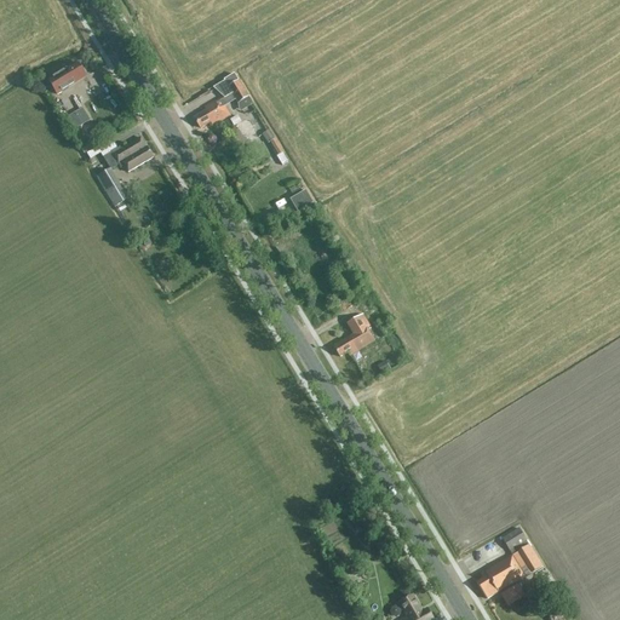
[(61,76),(49,84),(56,96),(68,89),(87,78),(79,64),(59,75),(61,76)]
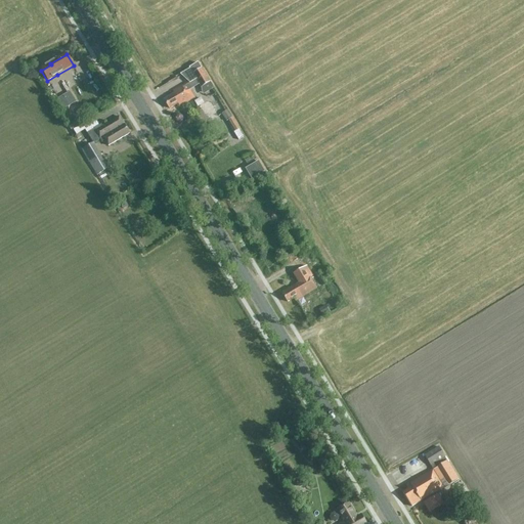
[(188,70),(192,76),(202,70),(198,63),(188,70)]
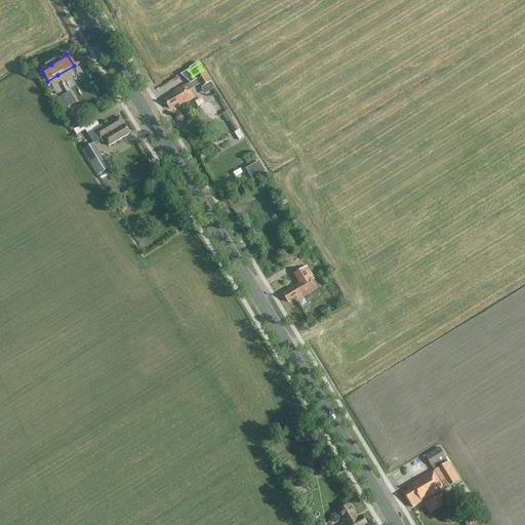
[(211,83),(202,70),(193,76),(201,89),(211,83)]
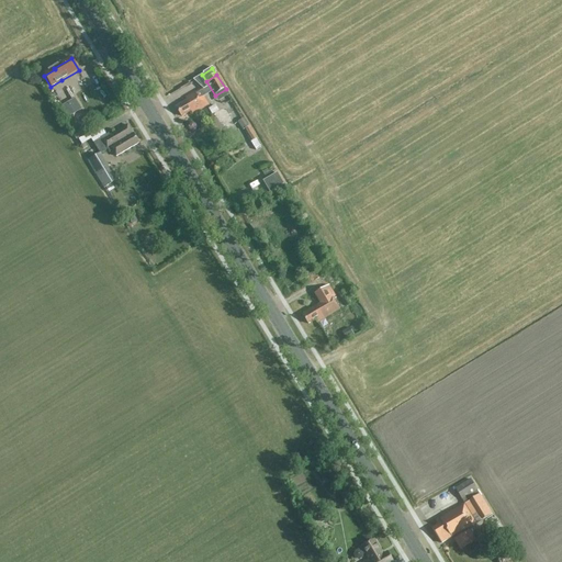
[(233,105),(239,104),(240,111),(244,110),(238,89),(229,91),(233,105)]
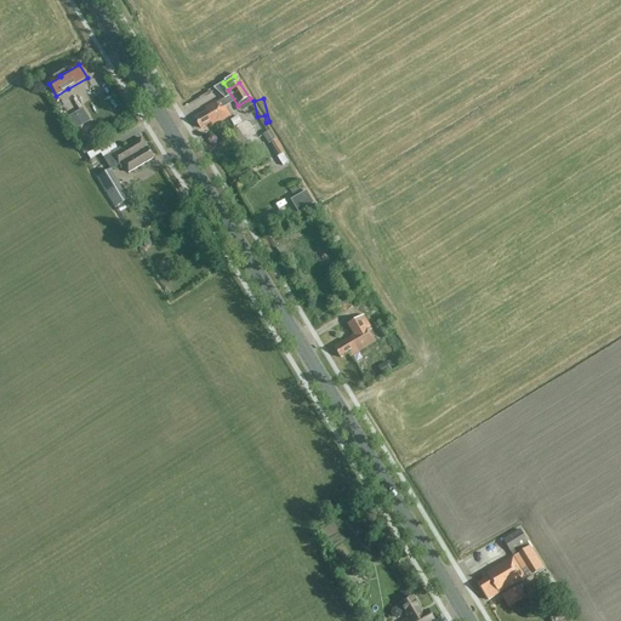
[(195,120),(201,130),(211,124),(214,127),(231,118),(226,109),(229,107),(224,100),(216,104),(209,108),(210,112),(195,120)]
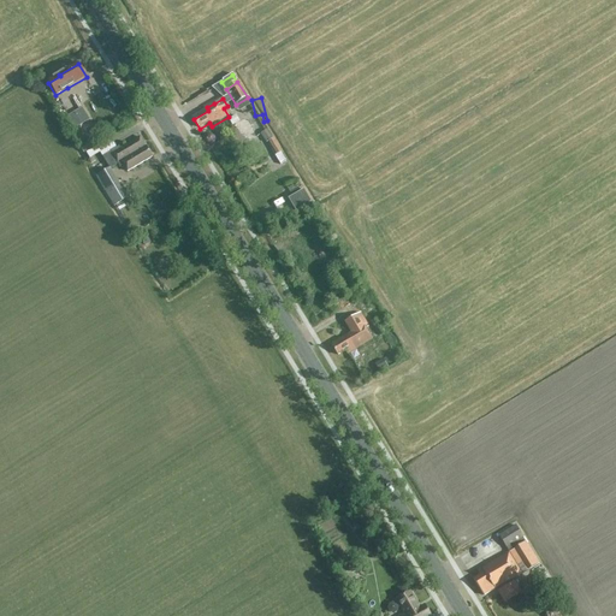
[(72,114),(65,118),(72,129),(73,131),(82,125),(89,122),(81,108),(75,112),(72,114)]
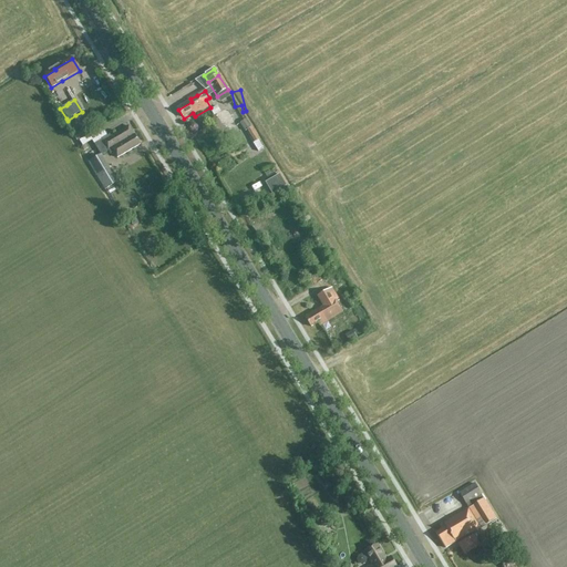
[(214,116),(220,113),(217,106),(210,111),(214,116)]
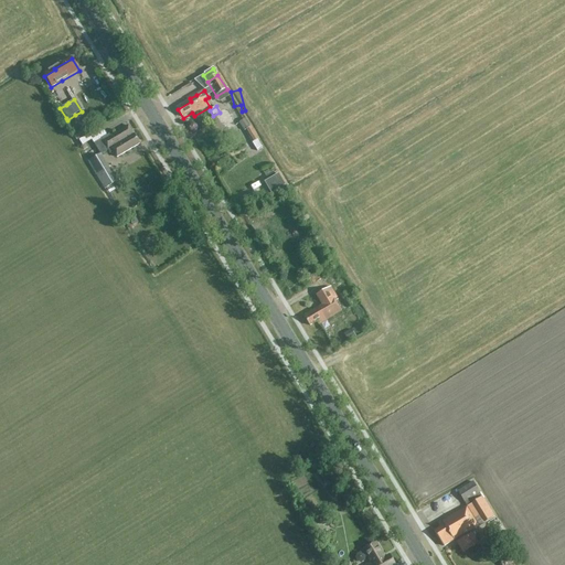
[(245,119),(238,124),(244,131),(252,144),(255,142),(257,141),(254,137),(251,129),(249,128),(245,119)]
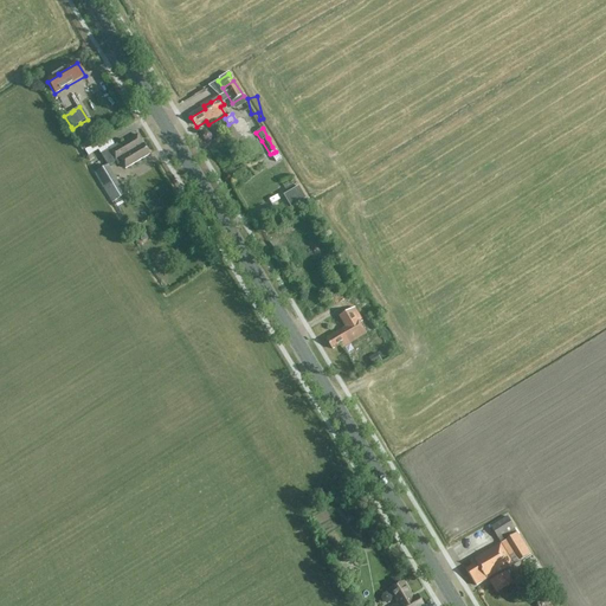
[(279,133),(274,136),(281,148),(287,144),(279,133)]
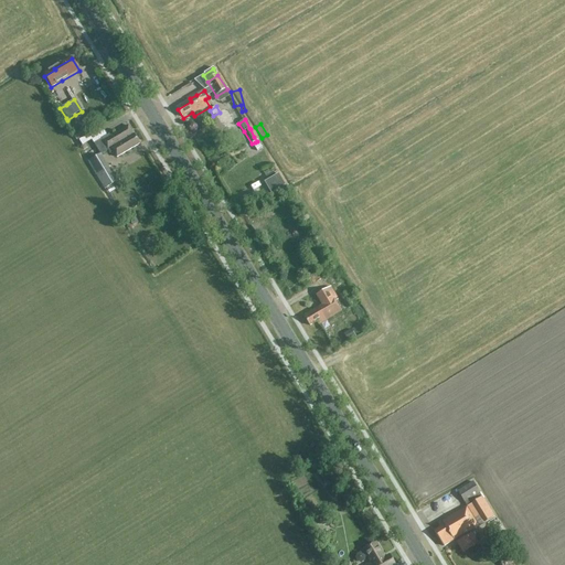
[(88,125),(73,136),(77,141),(92,131),(88,125)]
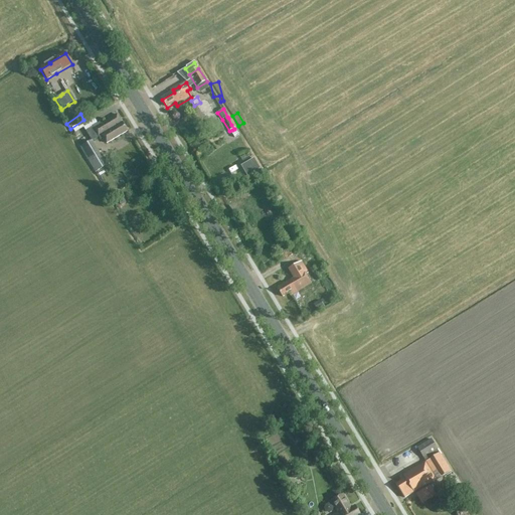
[(101,141),(104,139),(106,143),(126,131),(121,122),(116,114),(100,124),(99,122),(86,130),(93,141),(99,138),(101,141)]
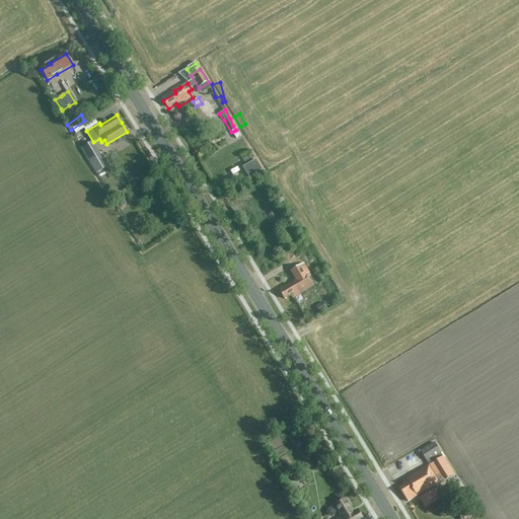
[(245,125),(241,129),(247,135),(251,132),(245,125)]
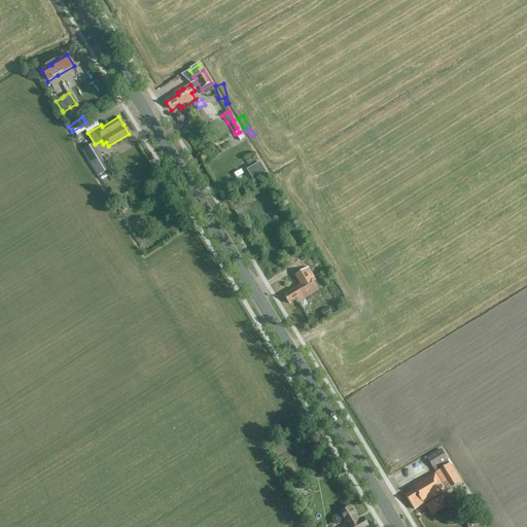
[(98,177),(110,170),(95,144),(82,151),(98,177)]
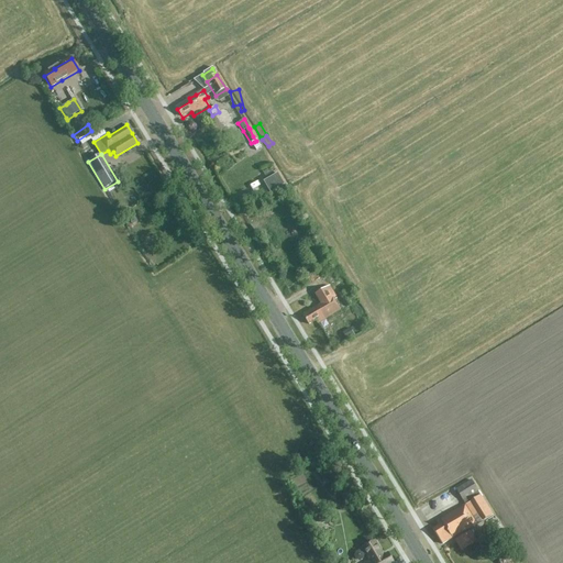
[(277,174),(264,183),(271,194),(285,186),(277,174)]
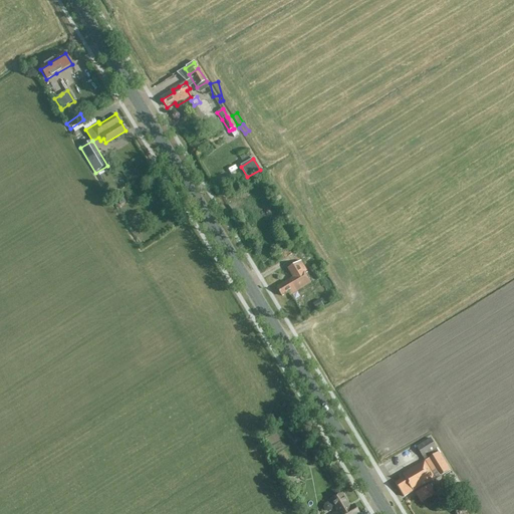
[(266,224),(280,233),(285,226),(271,216),(266,224)]
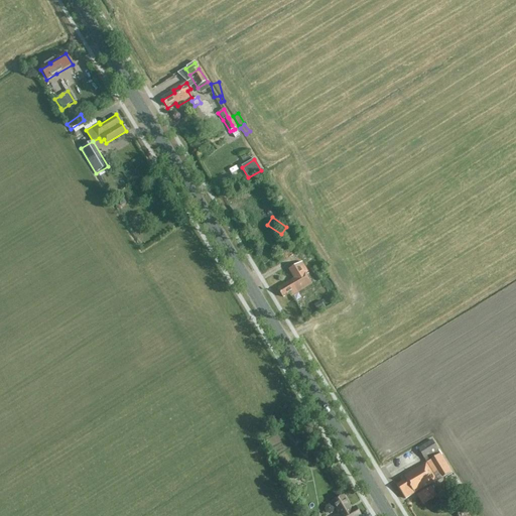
[(312,285),(306,274),(308,273),(302,264),(289,271),(295,280),(278,290),(283,297),(289,294),(291,297),(312,285)]
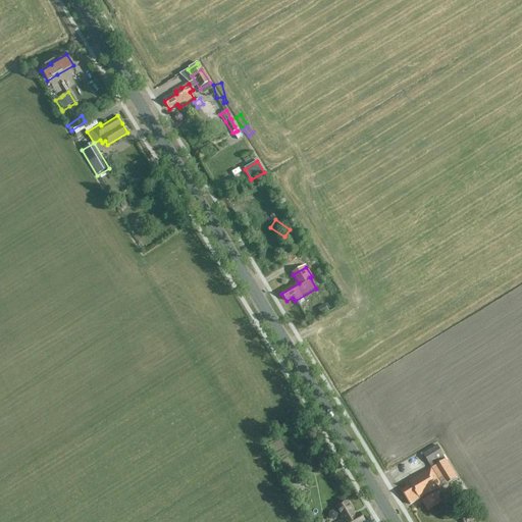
[(314,273),(321,285),(328,281),(320,269),(314,273)]
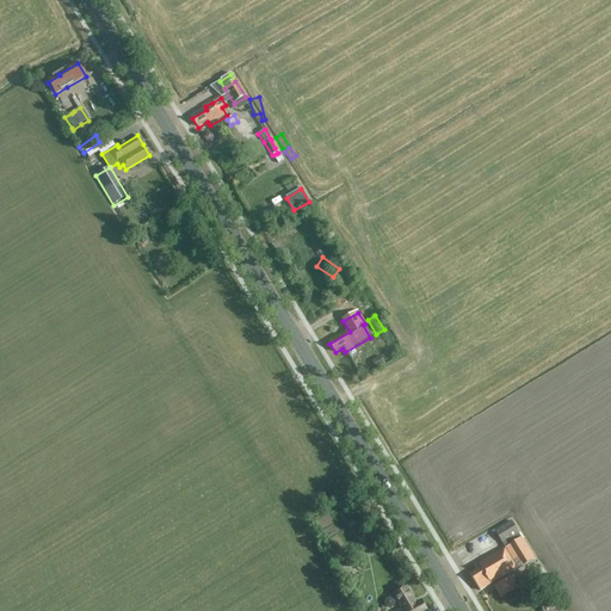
[(377,370),(384,365),(381,357),(372,362),(377,370)]
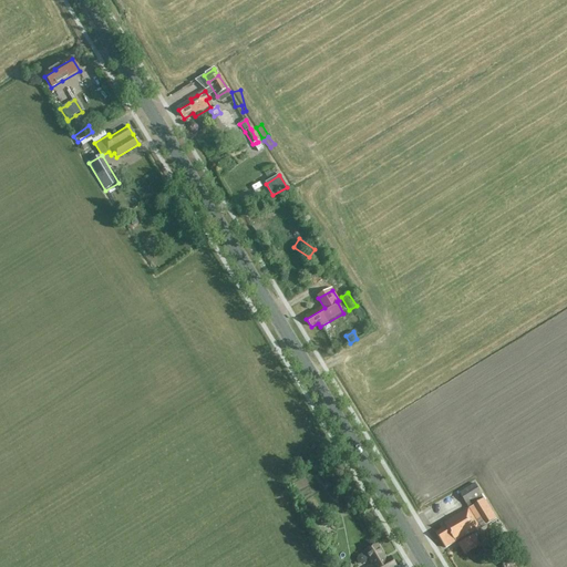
[(468,509),(481,528),(496,519),(485,501),(483,502),(474,485),(460,494),(468,509)]
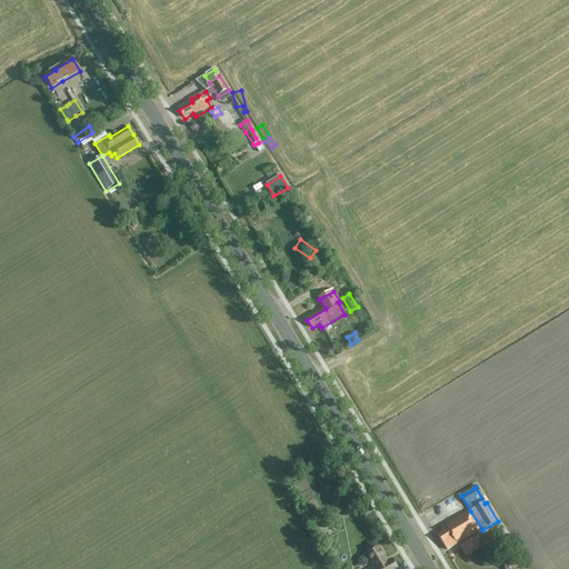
[(343,500),(350,510),(358,506),(351,496),(343,500)]
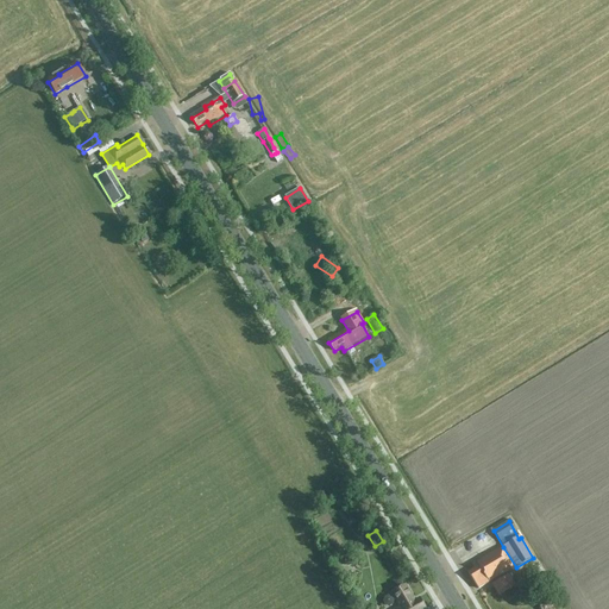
[(327,545),(332,553),(340,548),(336,540),(327,545)]
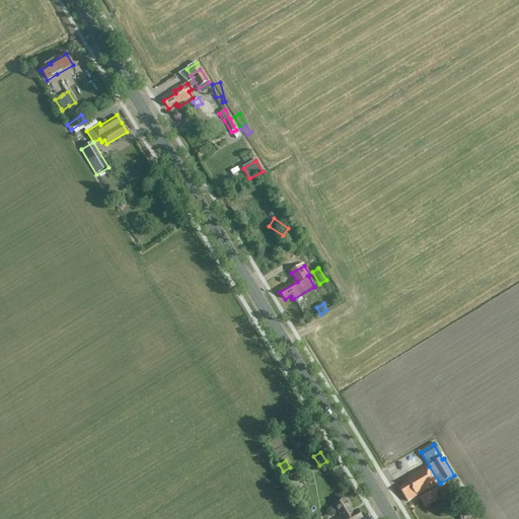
[(408,503),(440,484),(429,466),(412,476),(414,478),(408,482),(408,484),(399,489),(408,503)]
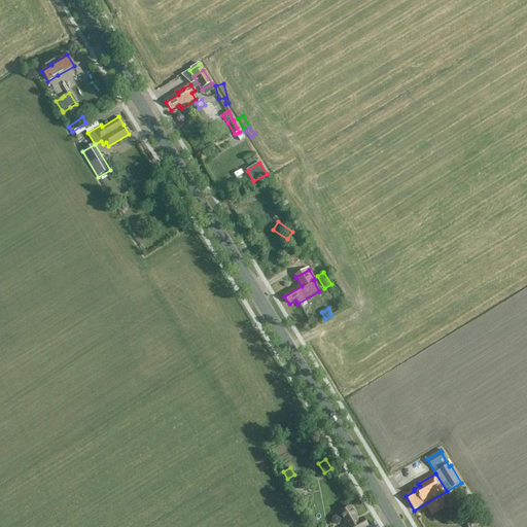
[(344,526),(366,526),(363,520),(359,522),(351,508),(340,515),(347,526),(344,526)]
